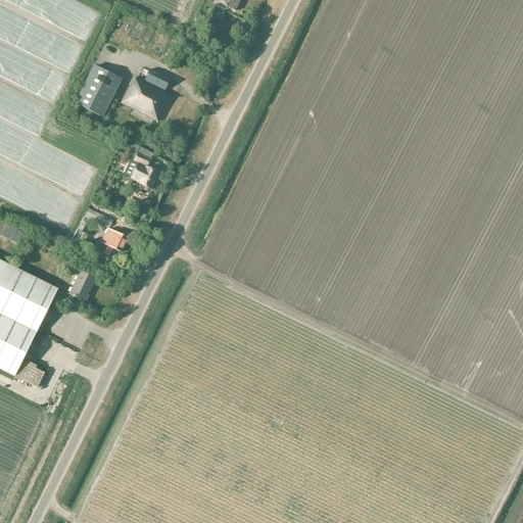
[(221,0),(220,3),(236,11),(241,0),(221,0)]
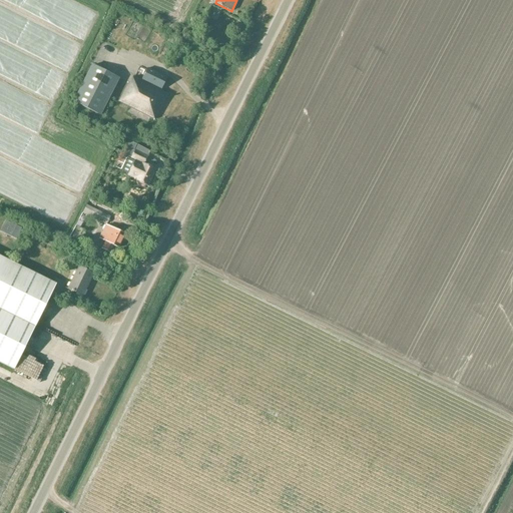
[(92,64),(72,102),(100,116),(119,78),(92,64)]
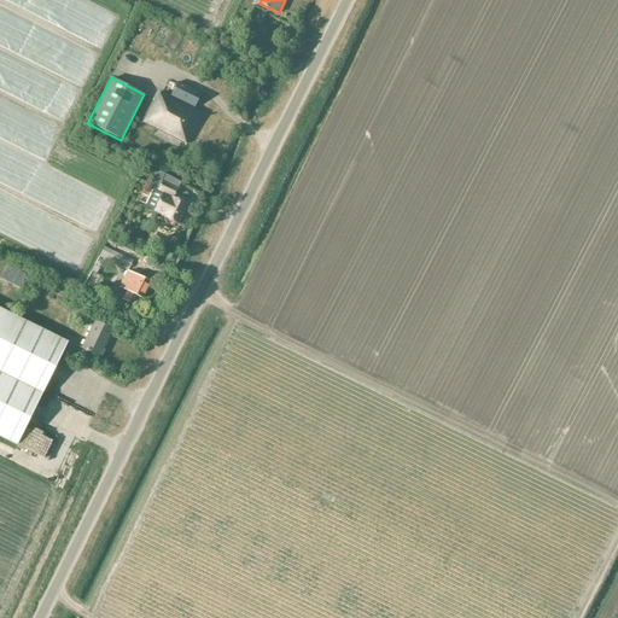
[(153,100),(141,123),(185,145),(202,114),(194,110),(202,94),(178,82),(170,97),(159,92),(156,100),(153,100)]
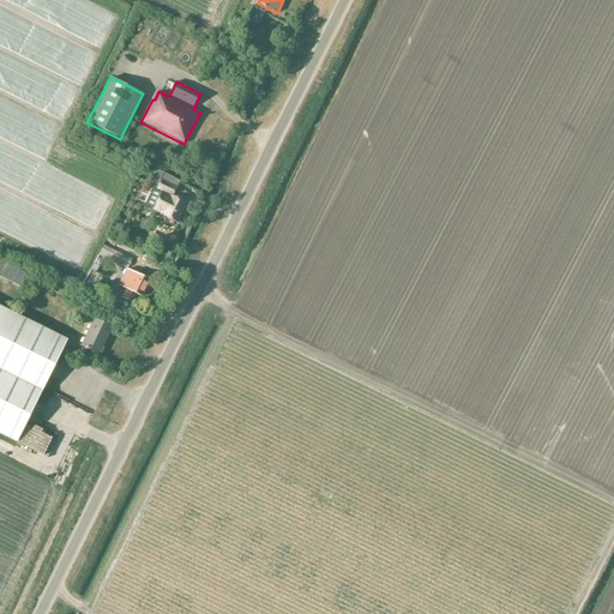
[(151,178),(146,187),(150,190),(160,194),(170,198),(170,197),(172,197),(172,196),(175,188),(178,184),(162,175),(156,173),(151,174),(150,178),(151,178)]
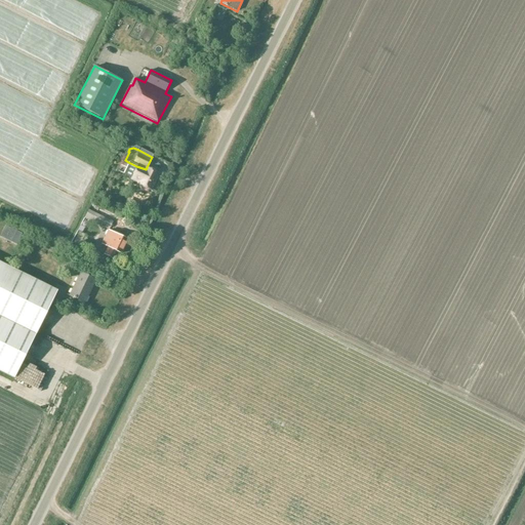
[(128,162),(122,174),(131,178),(138,183),(137,184),(139,185),(138,186),(139,188),(140,190),(145,191),(147,191),(149,190),(149,189),(151,190),(158,174),(151,170),(152,169),(147,167),(147,168),(146,168),(146,169),(136,166),(128,162)]
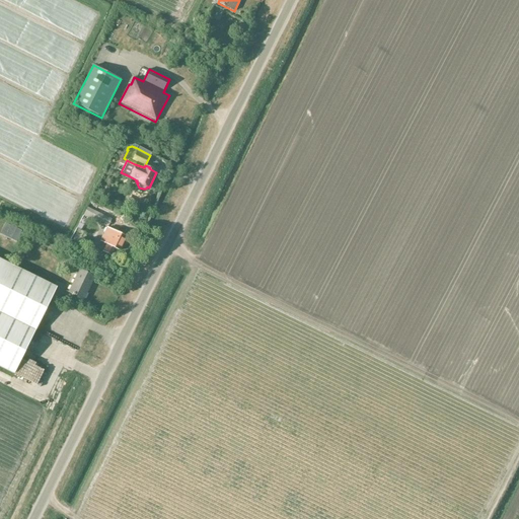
[(128,201),(123,212),(134,217),(139,206),(128,201)]
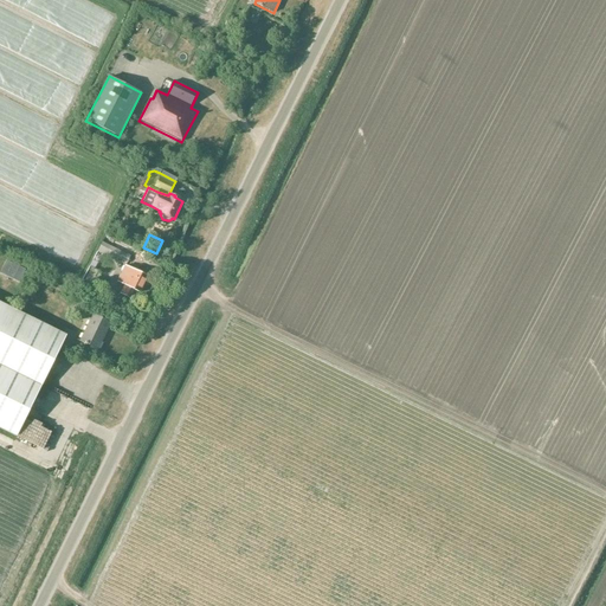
[(105,257),(107,255),(127,264),(130,256),(102,243),(97,252),(105,257)]
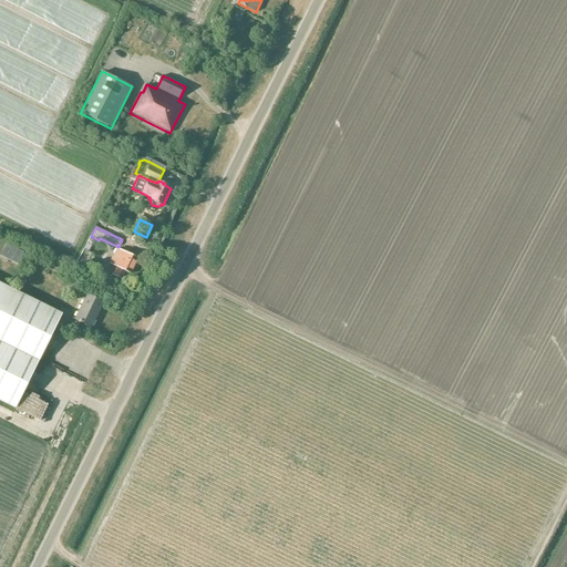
[(4,245),(0,254),(0,257),(18,266),(23,254),(4,245)]
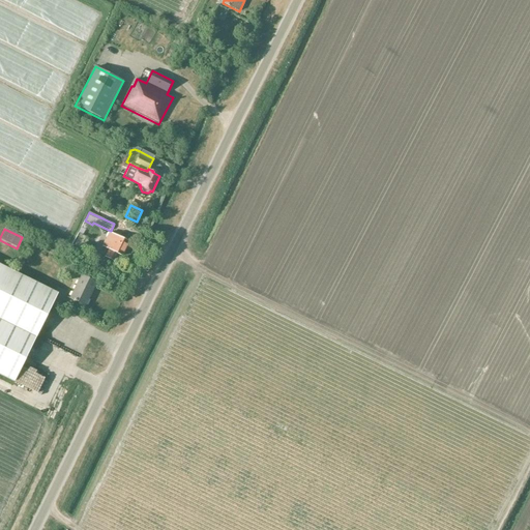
[(101,246),(108,249),(105,257),(112,261),(116,254),(122,257),(128,242),(109,232),(101,246)]
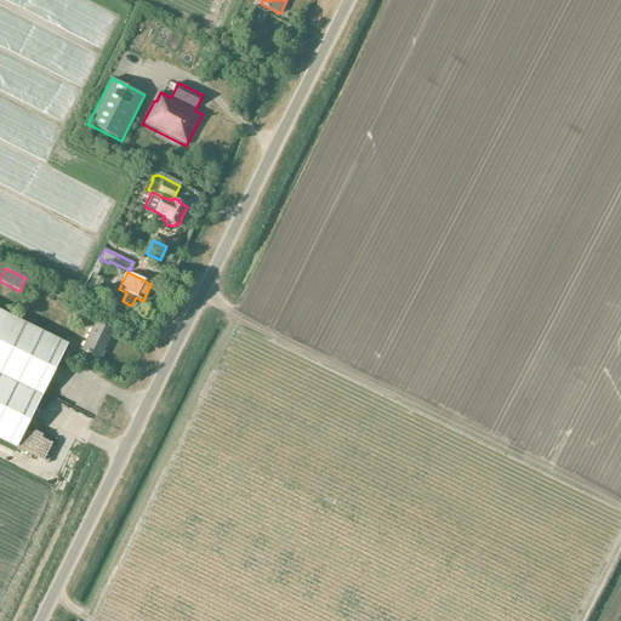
[(0,311),(0,375),(41,396),(67,345),(0,311)]
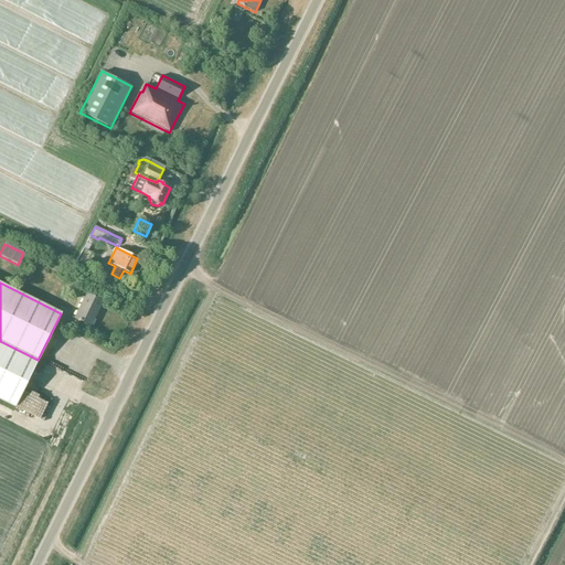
[(86,294),(74,319),(91,327),(103,301),(86,294)]
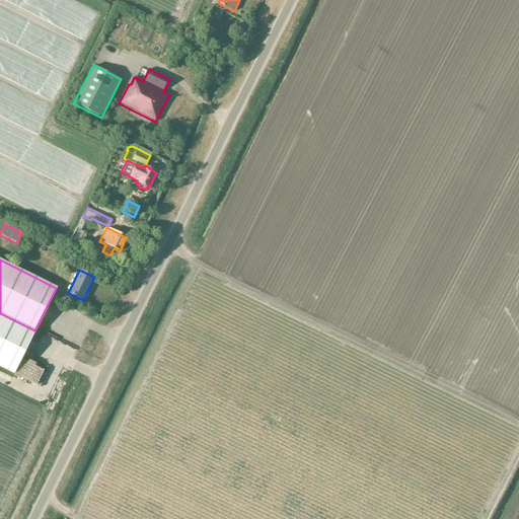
[(34,330),(0,313),(0,367),(13,374),(34,330)]
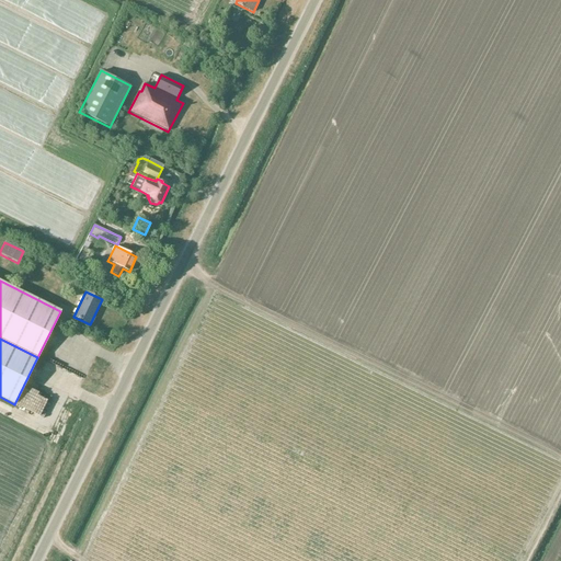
All buildings are outlined.
